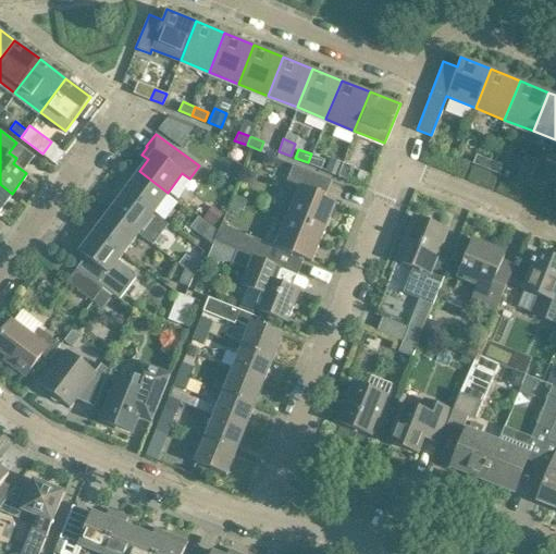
[(324,159),(311,154),(308,162),(320,168),(324,159)]
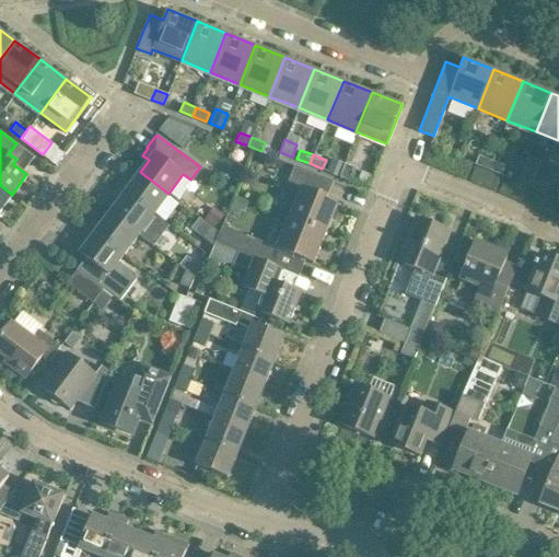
[(488,169),(491,160),(478,154),(475,163),(488,169)]
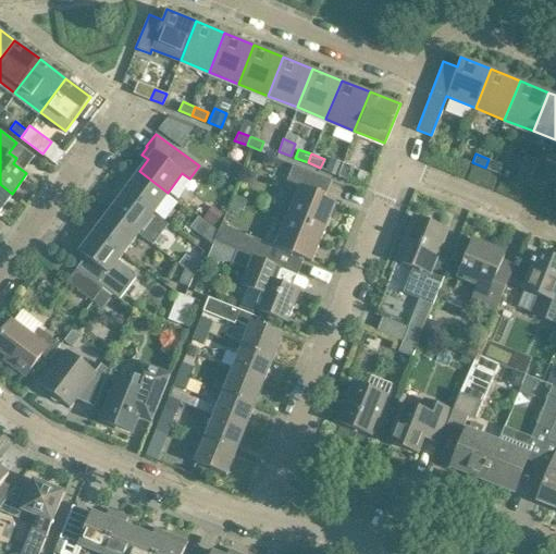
[(502,163),(489,159),(485,168),(498,173),(502,163)]
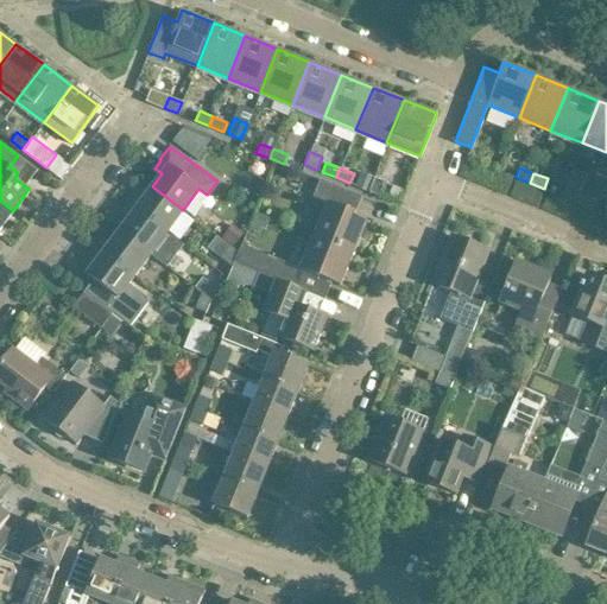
[(368,190),(378,195),(384,180),(374,177),(368,190)]
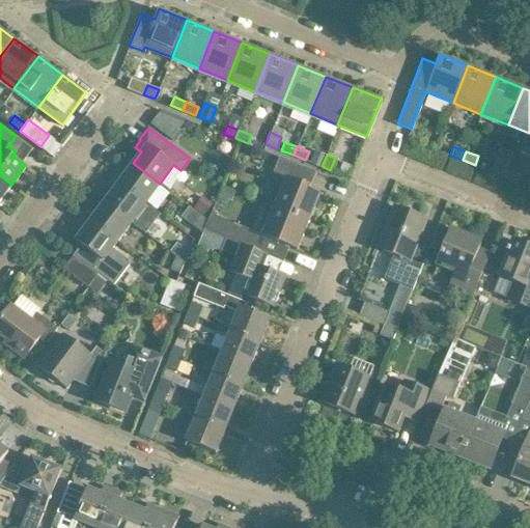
[(309,186),(315,171),(279,156),(271,177),(283,182),(274,205),(308,219),(321,190),(309,186)]
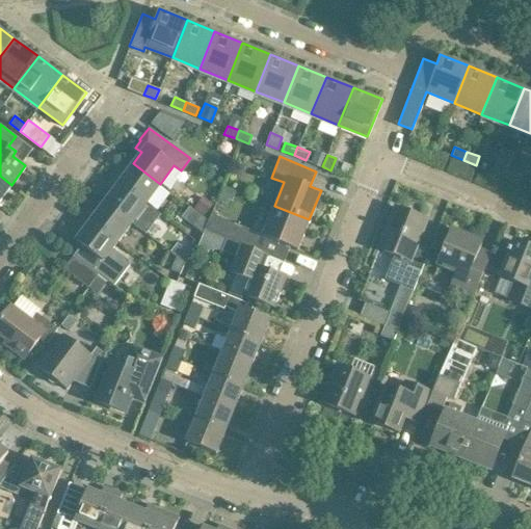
[(497,160),(492,172),(503,176),(507,164),(497,160)]
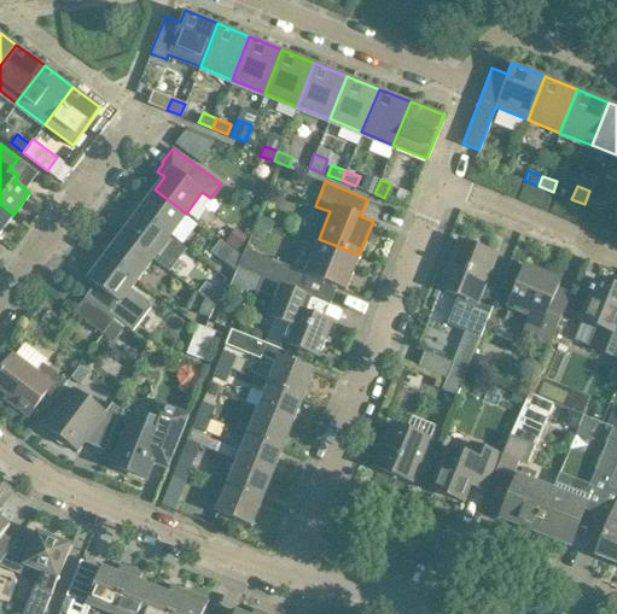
[(138,197),(131,206),(169,235),(186,214),(155,189),(145,202),(138,197)]
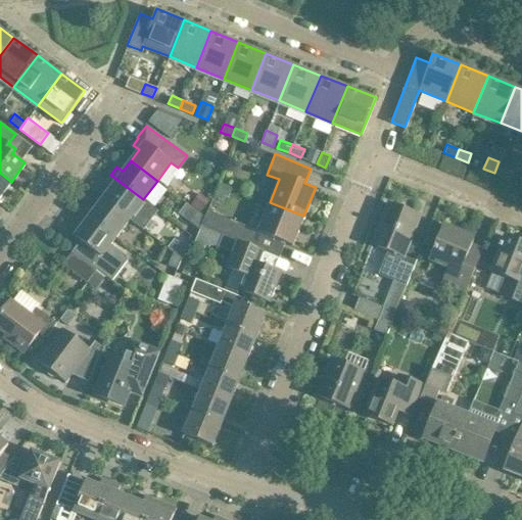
[(0,196),(11,182),(0,173),(0,196)]
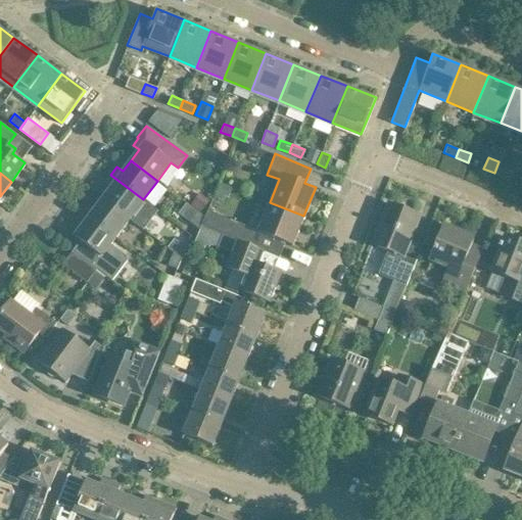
[(110,187),(102,197),(130,218),(142,227),(155,208),(143,199),(110,175),(104,182),(110,187)]
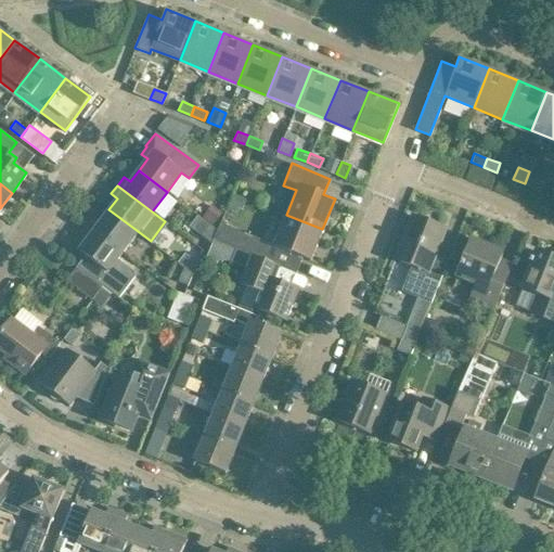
[(138,231),(108,209),(100,221),(94,216),(88,225),(123,251),(138,231)]
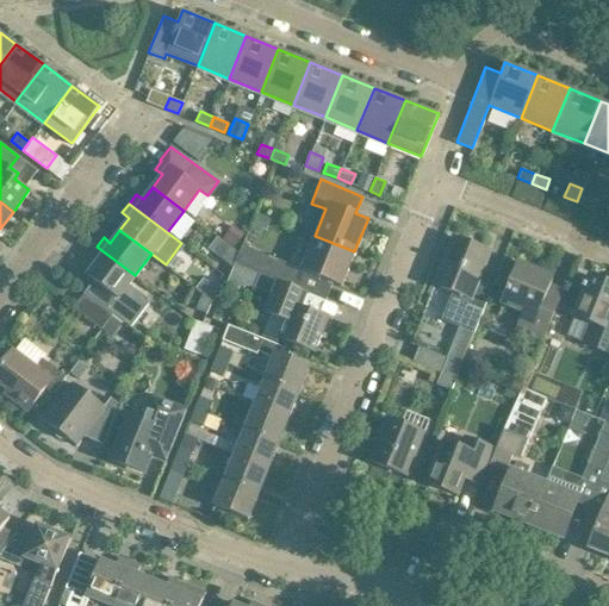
[(341,286),(354,251),(315,236),(303,267),(242,243),(238,251),(235,262),(260,272),(277,279),(308,291),(308,292),(324,299),(331,282),(341,286)]
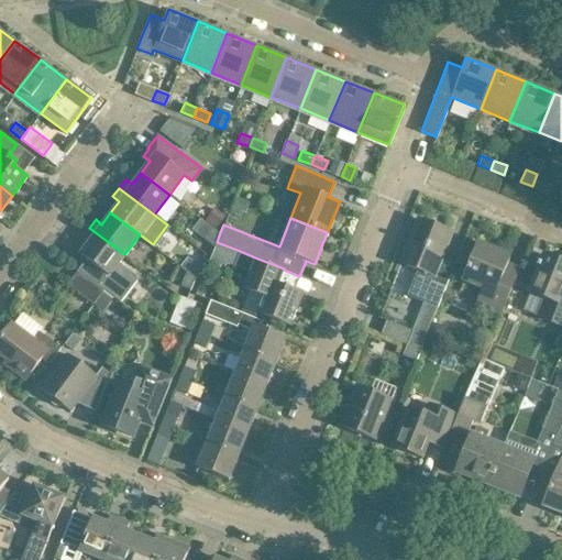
[(438,266),(451,231),(418,218),(400,262),(417,268),(410,286),(427,293),(423,300),(437,306),(451,272),(438,266)]
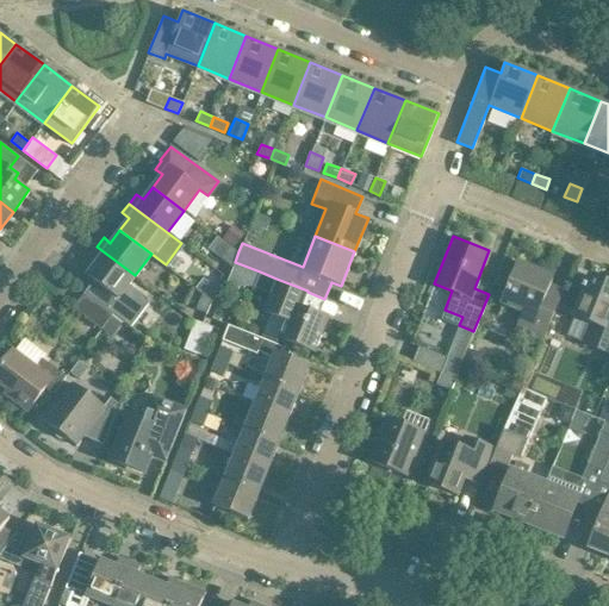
[(232,266),(235,262),(238,251),(230,245),(221,257),(232,266)]
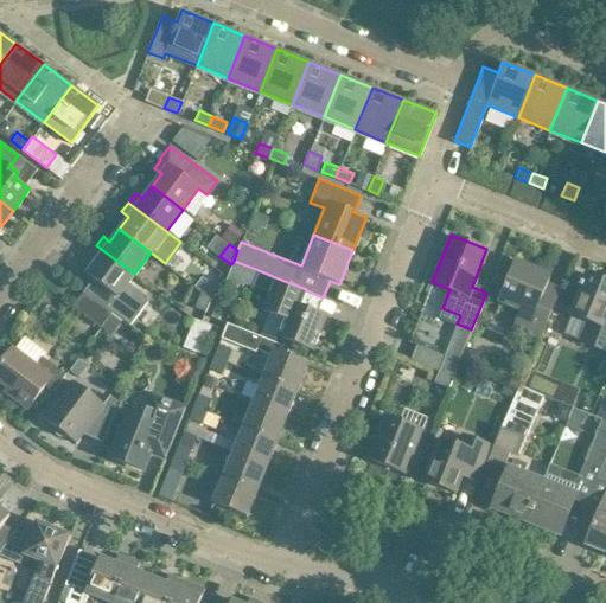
[(128,282),(134,274),(96,245),(89,255),(96,260),(87,273),(93,277),(83,290),(112,312),(128,324),(146,301),(146,295),(132,284),(128,282)]
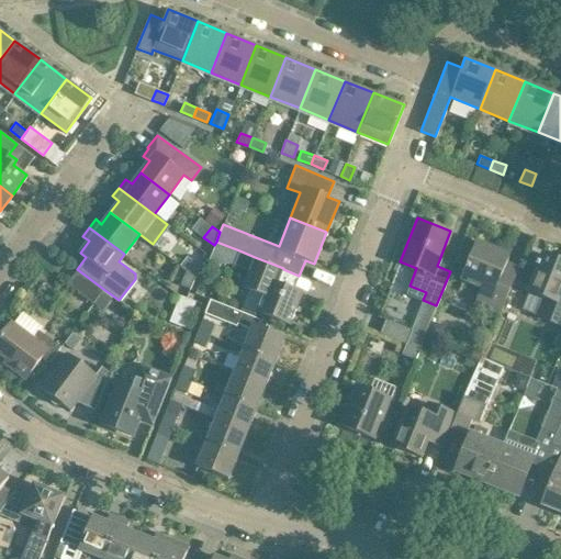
[(477,242),(468,263),(461,278),(482,286),(475,302),(500,312),(517,268),(516,267),(514,272),(503,268),(508,255),(477,242)]
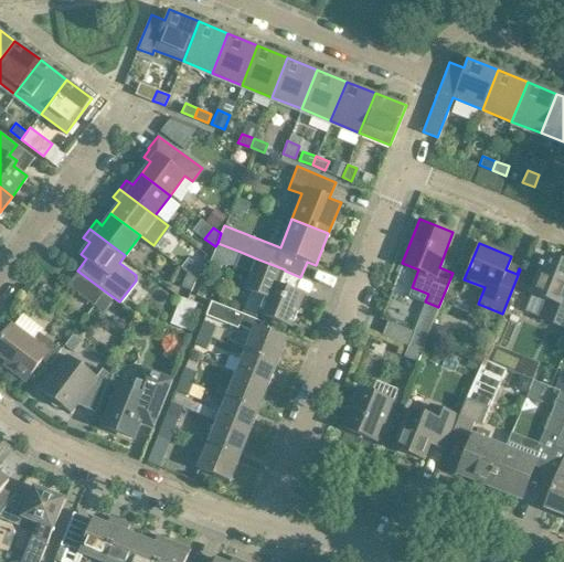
[(256,258),(241,252),(235,265),(251,272),(244,287),(265,296),(258,313),(291,326),(304,295),(279,285),(285,271),(285,269),(256,258)]
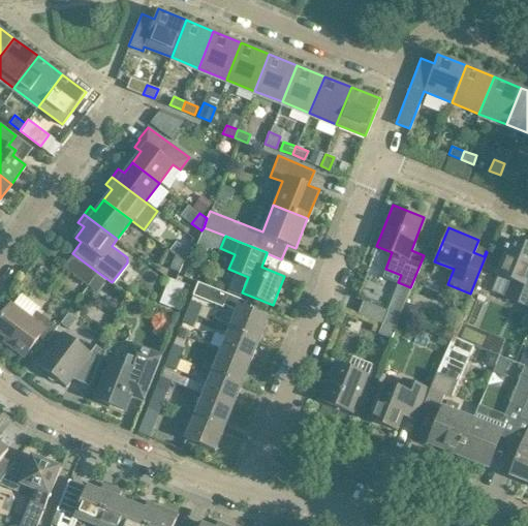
[(505,245),(503,249),(505,250),(496,274),(511,280),(504,296),(527,305),(527,245),(510,239),(507,246),(505,245)]
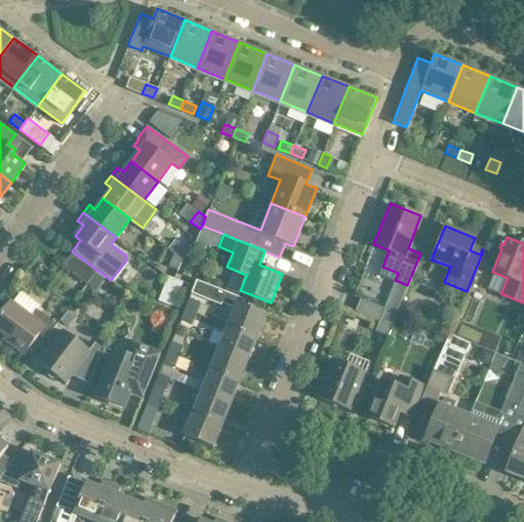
[(178,241),(173,253),(183,256),(188,244),(178,241)]
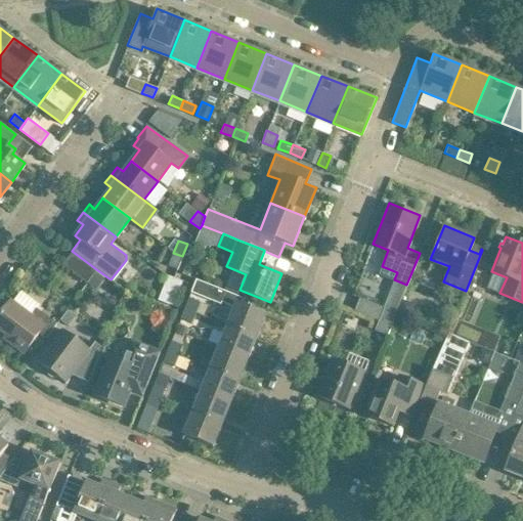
[(96,269),(72,251),(62,264),(87,281),(96,269)]
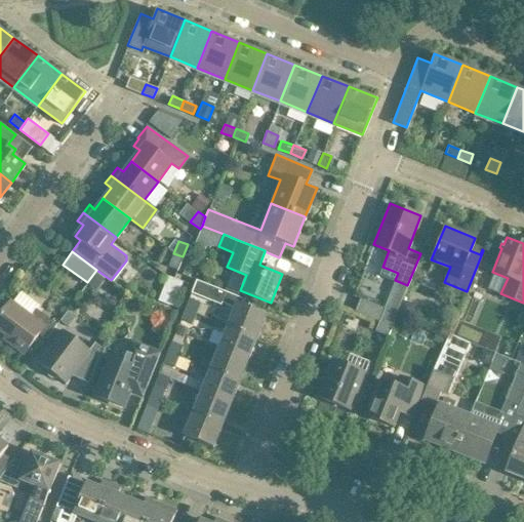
[(177,269),(183,256),(173,253),(169,266),(177,269)]
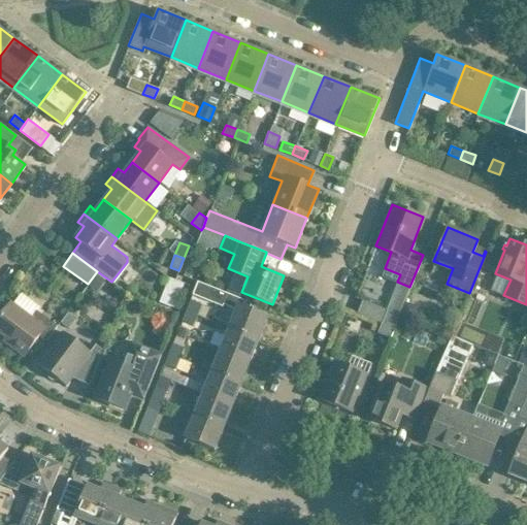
[(223,303),(236,308),(229,327),(258,338),(267,316),(248,307),(250,302),(197,281),(192,294),(222,305),(223,303)]
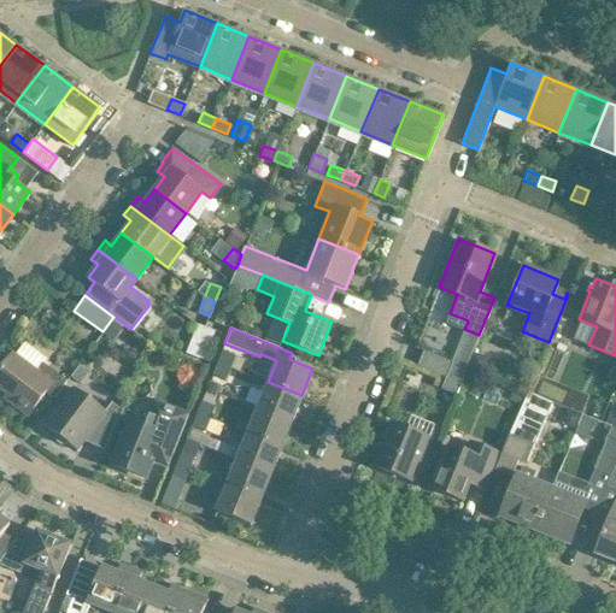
[(464,329),(452,359),(467,365),(479,335),(464,329)]
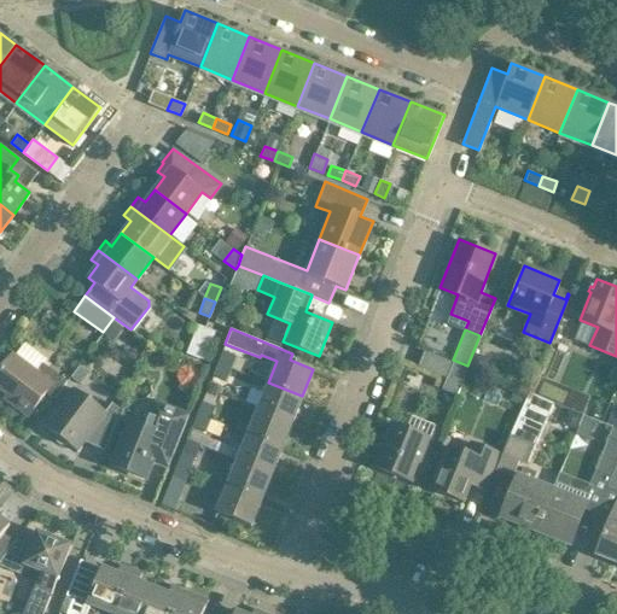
[(190,345),(186,352),(204,360),(208,352),(190,345)]
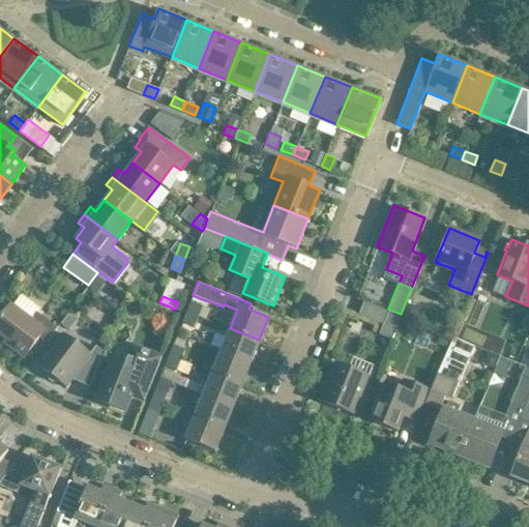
[(201,304),(189,300),(185,311),(197,315),(201,304)]
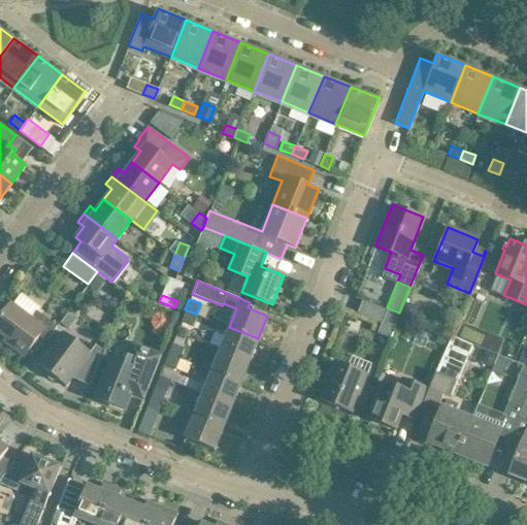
[(57,325),(36,309),(31,317),(10,301),(0,315),(0,332),(12,341),(9,345),(24,355),(38,335),(45,340),(57,325)]
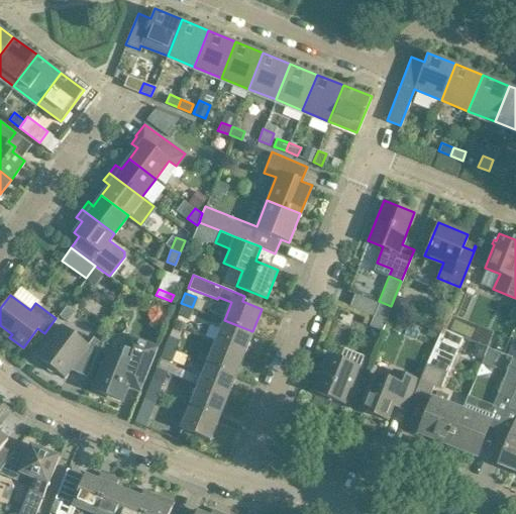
[(373,315),(370,324),(382,329),(391,306),(379,301),(373,315)]
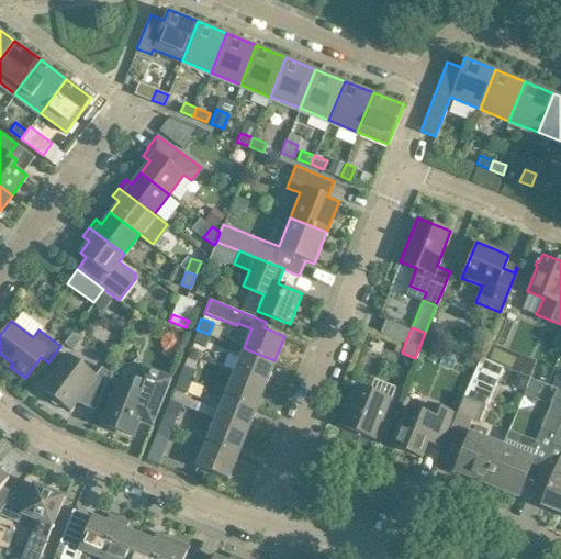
[(204,345),(209,334),(197,330),(192,341),(204,345)]
